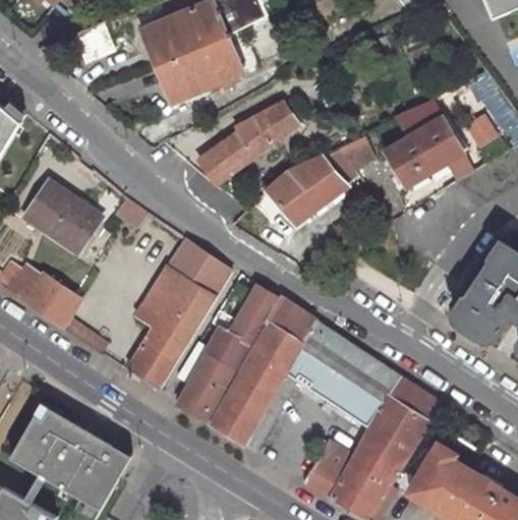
[(260,0),(215,0),(150,26),(164,63),(232,36),(246,30),(268,17),(260,0)]
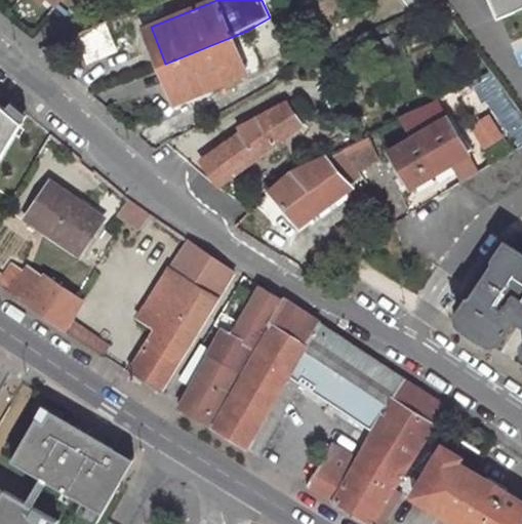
[(521,7),(521,0),(486,0),(495,19),(521,7)]
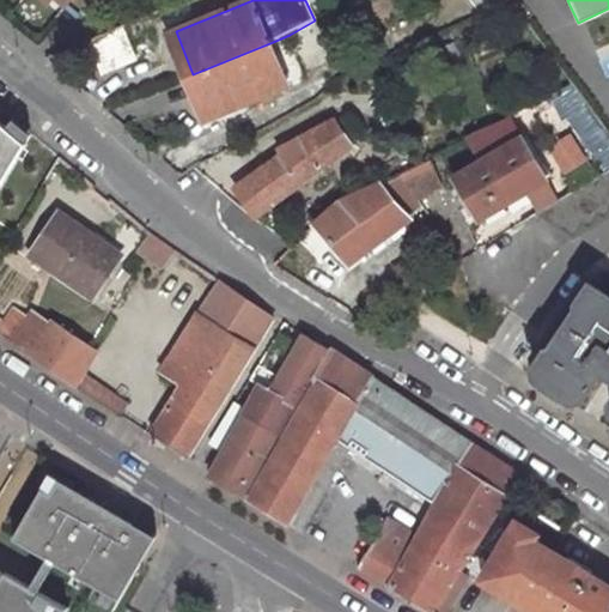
[(87,43),(101,74),(140,58),(127,26),(87,43)]
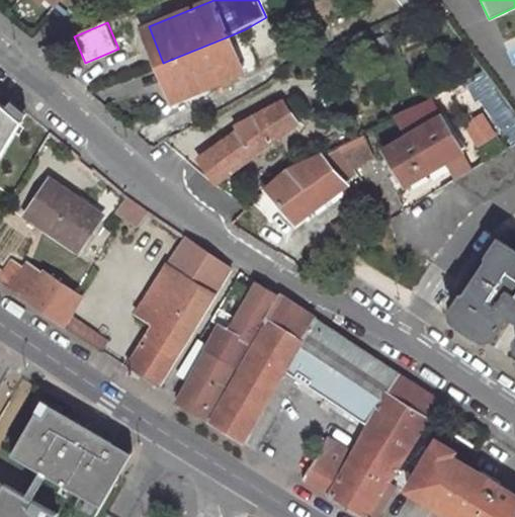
[(163,63),(179,98),(246,71),(231,35),(163,63)]
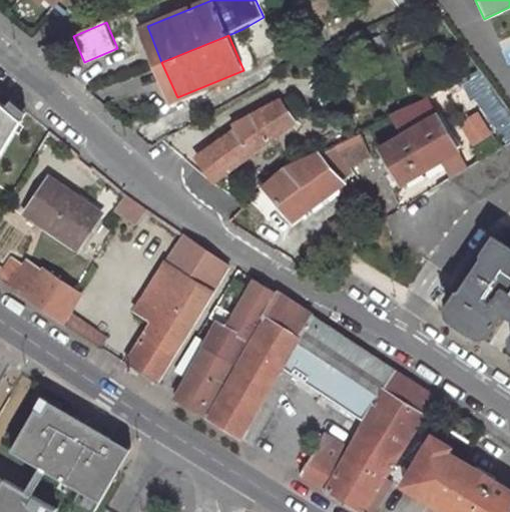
[(294,120),(278,99),(231,125),(233,128),(213,142),(189,160),(209,181),(294,120)]
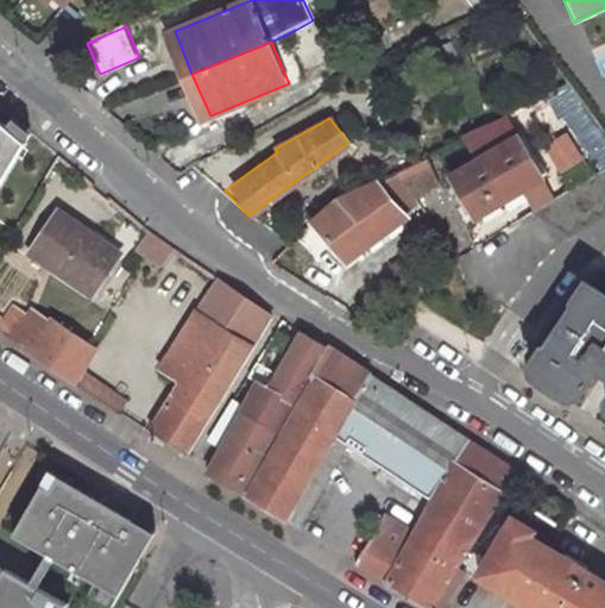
[(10,120),(2,129),(20,143),(27,135),(10,120)]
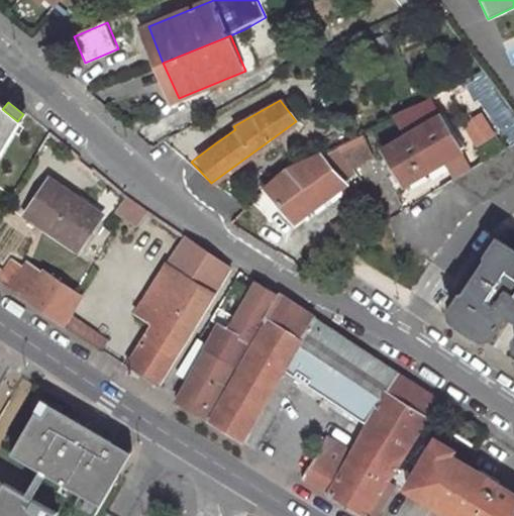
[(0,150),(18,122),(17,121),(2,109),(0,107),(0,150)]
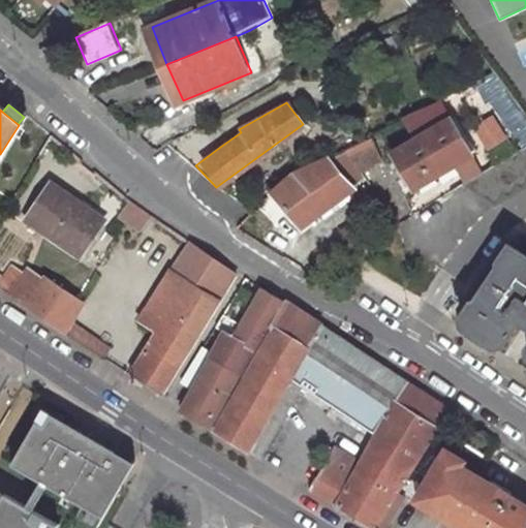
[(450,117),(391,151),(411,186),(470,151),(450,117)]
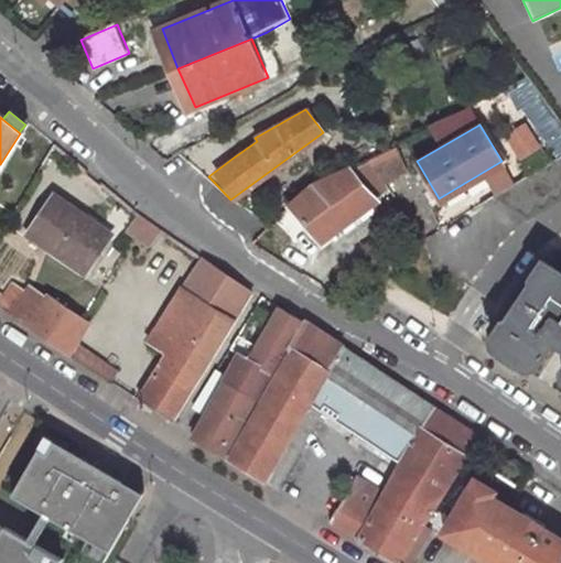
[(384,188),(410,170),(391,144),(364,159),(384,188)]
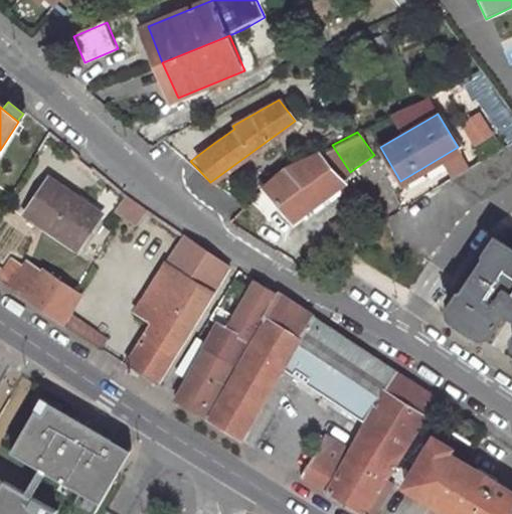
[(511,142),(450,179),(481,198),(489,187),(494,191),(502,180),(507,183),(511,177),(511,142)]
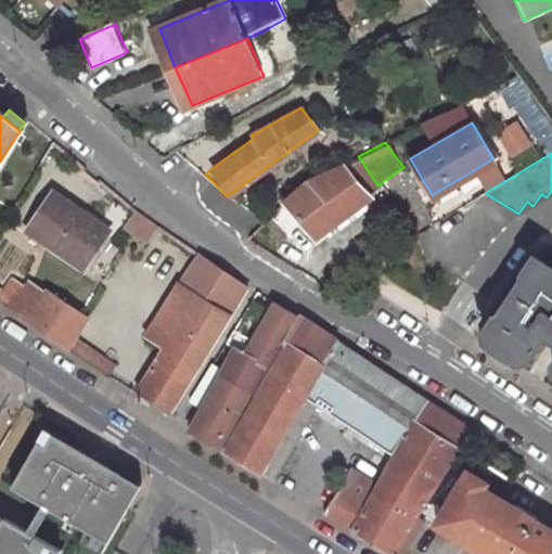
[(282,203),(315,240),(369,195),(343,164),(302,184),(282,203)]
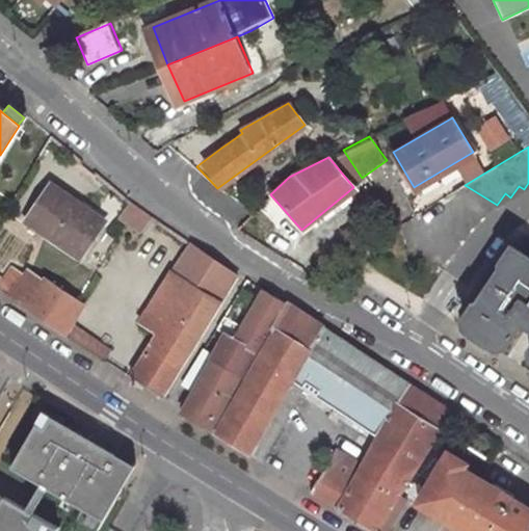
[(48,189),(25,222),(78,260),(102,226),(48,189)]
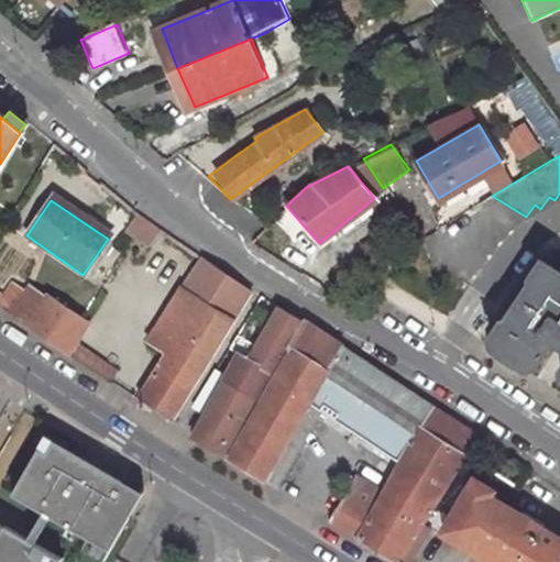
[(121,233),(146,250),(157,234),(133,217),(121,233)]
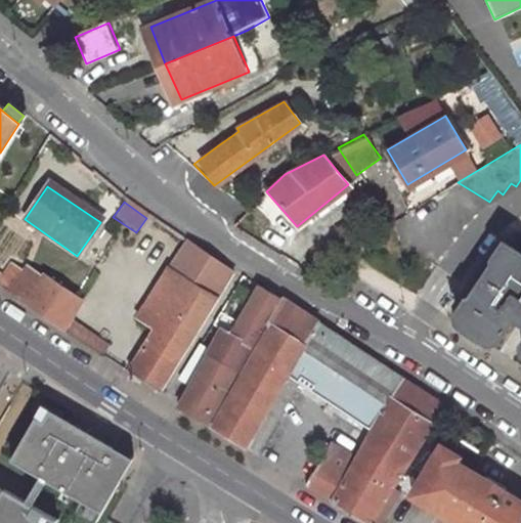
[(159,390),(215,299),(234,268),(186,237),(155,289),(175,300),(131,372),(159,390)]
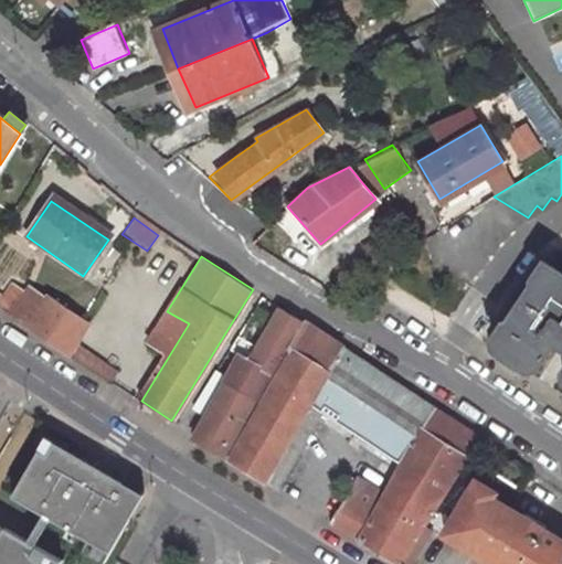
[(561,270),(543,258),(487,342),(528,370),(548,341),(561,350),(561,372),(561,373),(561,372),(561,270)]
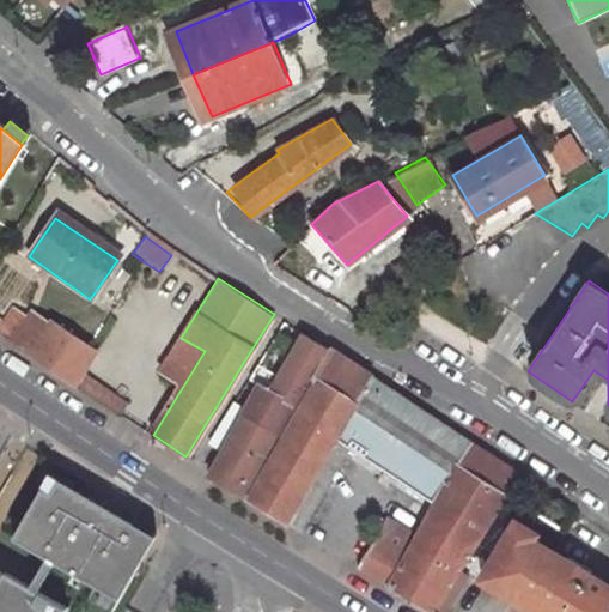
[(13,310),(0,329),(0,340),(7,345),(25,320),(13,310)]
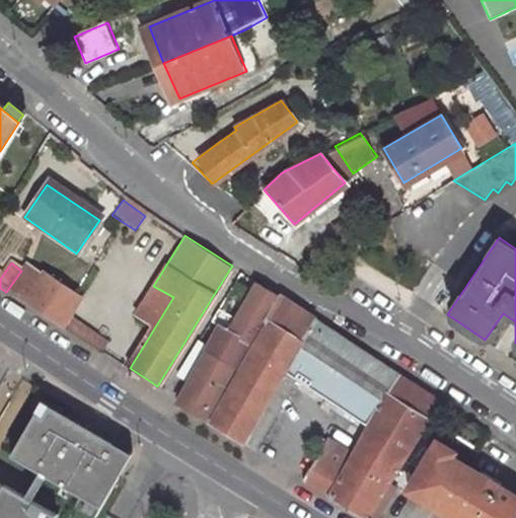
[(22,303),(37,281),(21,271),(6,292),(22,303)]
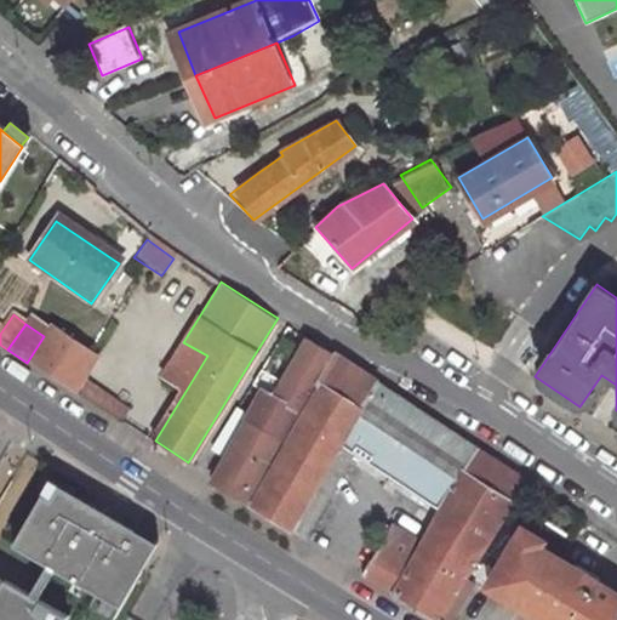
[(80,381),(96,358),(91,354),(50,328),(44,336),(27,363),(72,393),(80,381)]
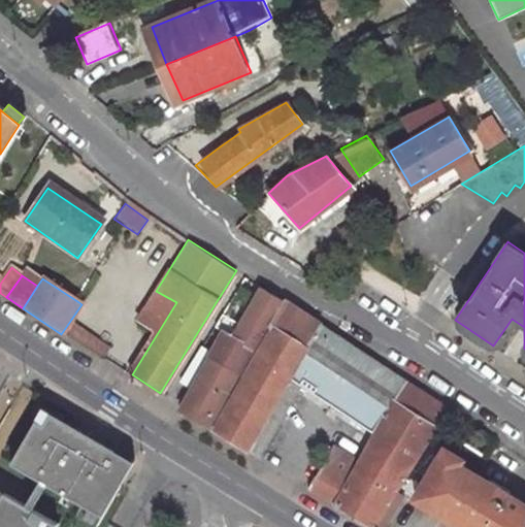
[(262,287),(244,315),(259,324),(267,329),(285,300),(262,287)]
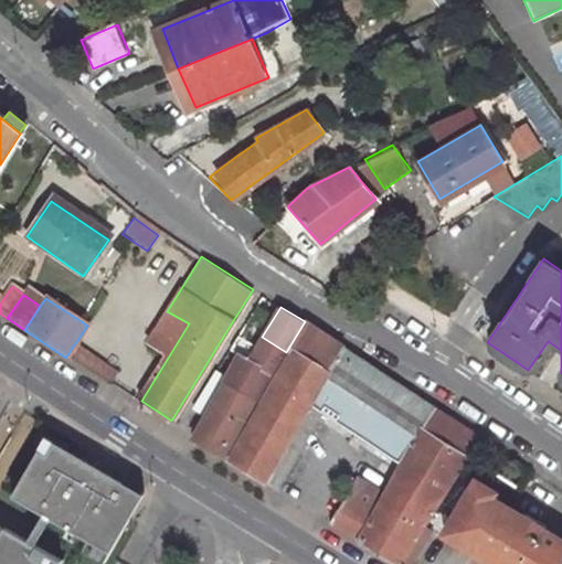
[(167,311),(147,344),(168,358),(189,323),(167,311)]
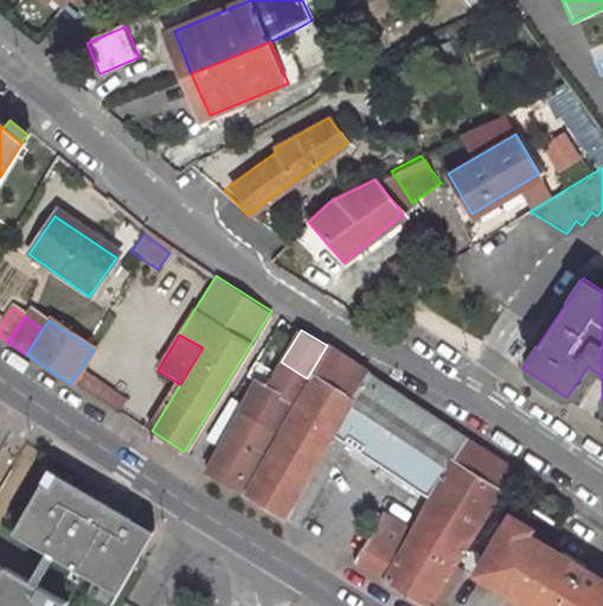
[(244,497),(282,520),(331,437),(341,444),(427,498),(475,529),(513,466),(327,345),(287,413),(293,415),(244,497)]
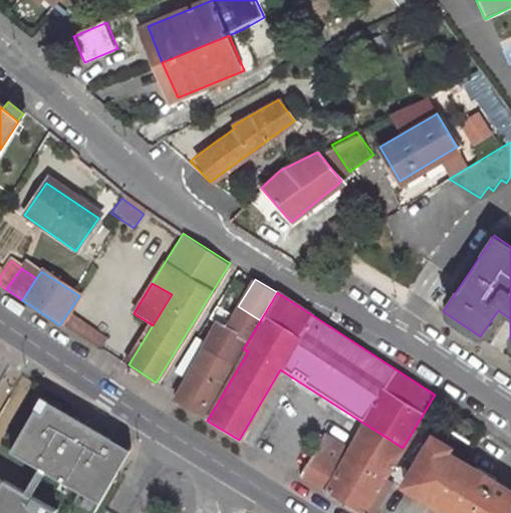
[(98,351),(105,343),(66,315),(59,325),(98,351)]
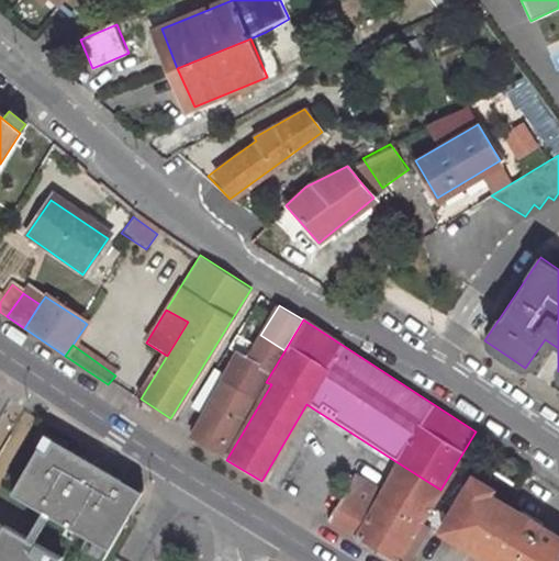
[(260,371),(238,357),(190,438),(219,456),(264,381),(266,382),(284,350),(276,345),(260,371)]
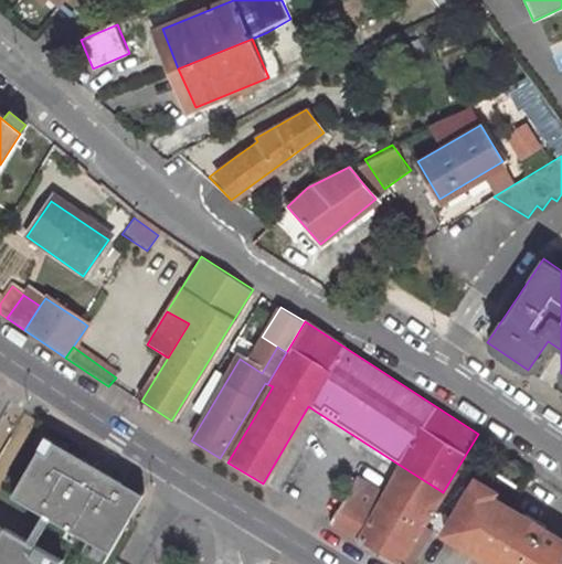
[(274,489),(318,413),(308,406),(263,483),(274,489)]
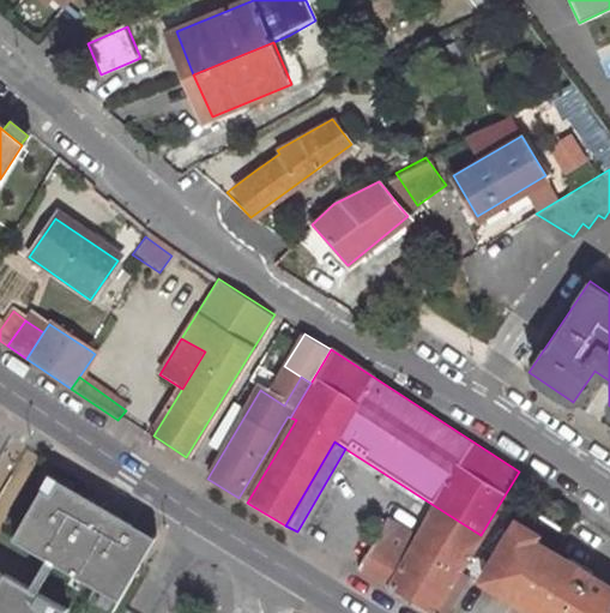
[(77,493),(47,476),(10,541),(116,602),(136,568),(153,538),(77,493)]
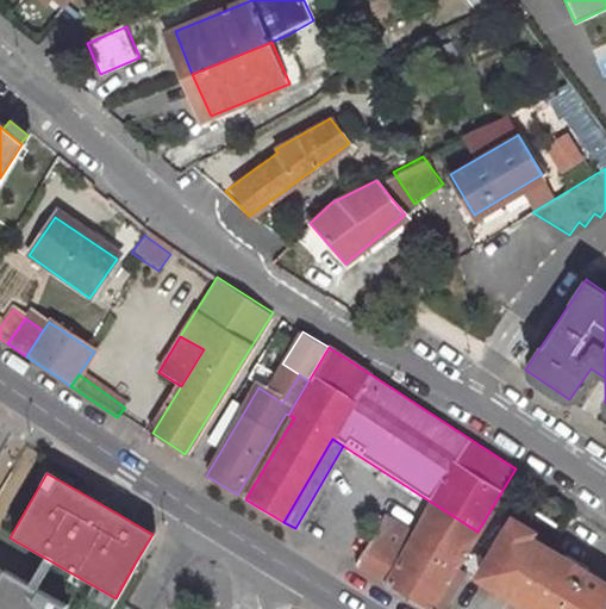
[(353,566),(422,608),(443,608),(464,576),(454,570),(478,532),(429,501),(410,533),(382,516),(353,566)]
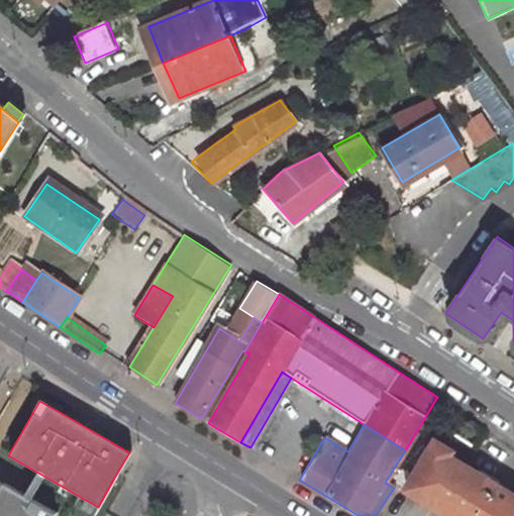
[(433,439),(404,490),(445,515),(513,515),(513,494),(448,455),(451,450),(433,439)]
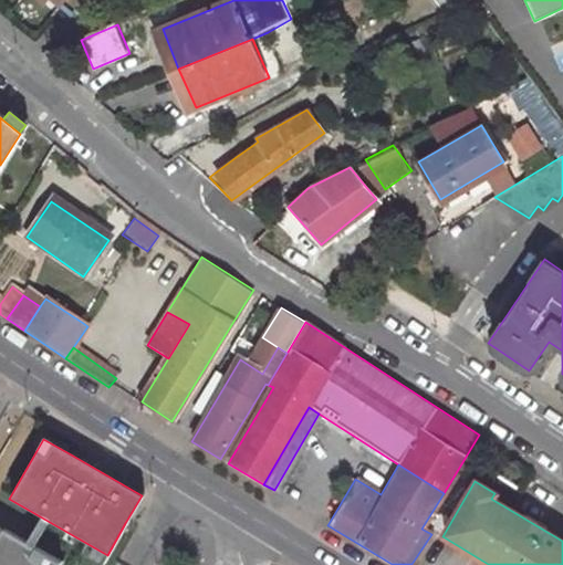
[(59,564),(0,530),(0,564),(59,564)]
